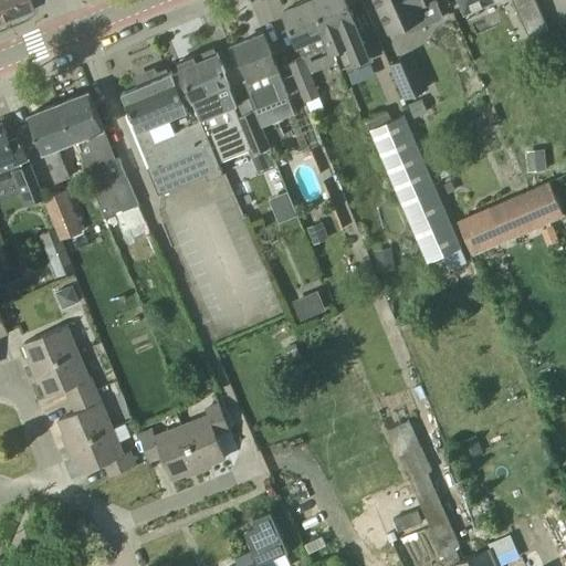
[(0,0),(0,22),(34,10),(29,0),(0,0)]
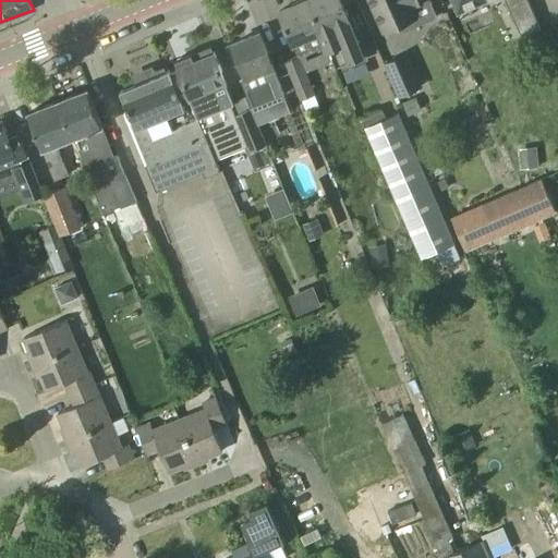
[(305,50),(325,43),(328,40),(310,0),(301,0),(292,3),(293,5),(291,7),(280,11),(298,53),(302,51),(305,50)]
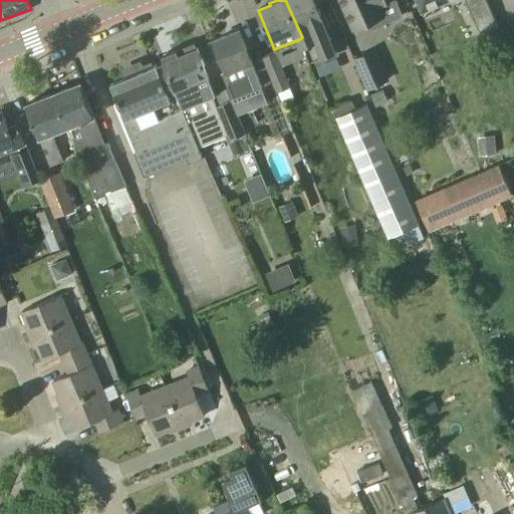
[(314,0),(285,0),(302,37),(299,39),(309,62),(336,51),(314,0)]
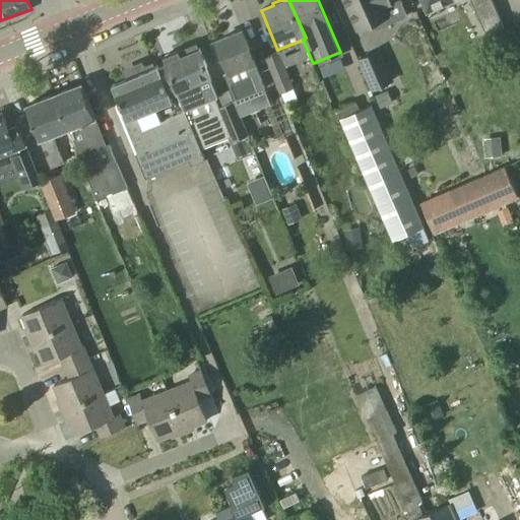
[(402,3),(401,0),(345,0),(360,30),(392,15),(389,9),(402,3)]
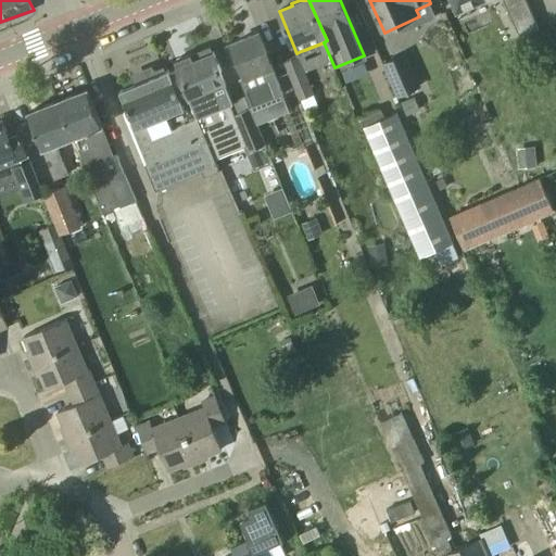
[(452,0),(458,13),(488,0),(452,0)]
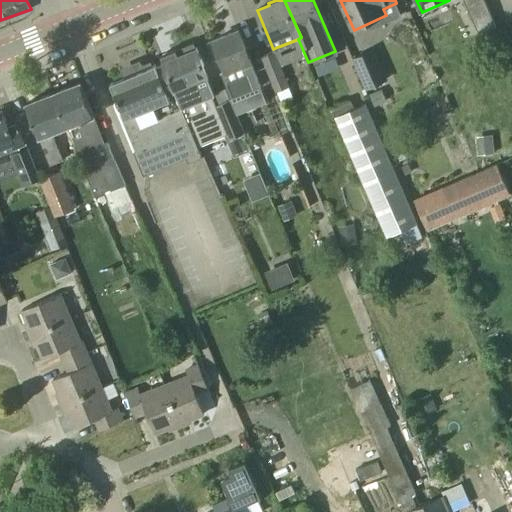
[(480,33),(481,33),(496,26),(485,0),(471,0),(466,2),(480,33)]
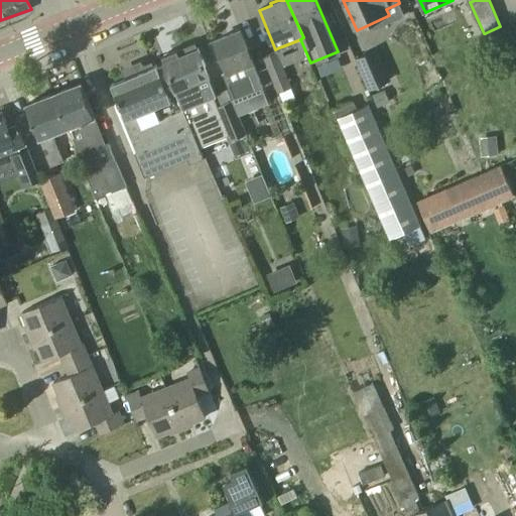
[(228,90),(233,100),(263,88),(257,72),(240,30),(209,43),(216,60),(223,57),(229,72),(225,73),(222,75),(226,85),(228,90)]
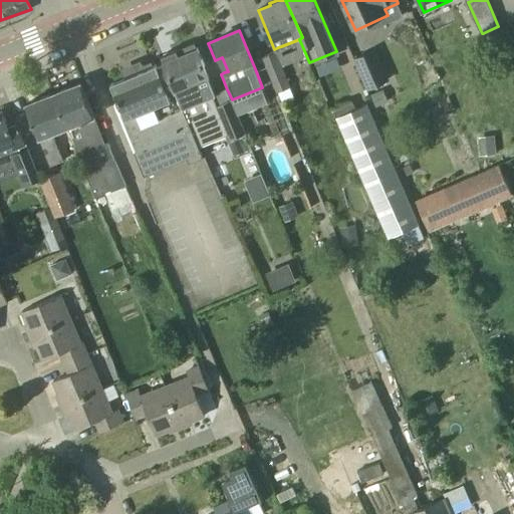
[(253,151),(232,99),(227,89),(218,93),(204,59),(203,59),(198,47),(179,55),(178,52),(166,57),(204,145),(205,144),(227,135),(227,137),(228,138),(228,140),(229,142),(230,144),(232,146),(233,148),(235,149),(237,150),(239,151),(241,152),(242,152),(244,152),(246,152),(248,152),(251,151),(253,151)]
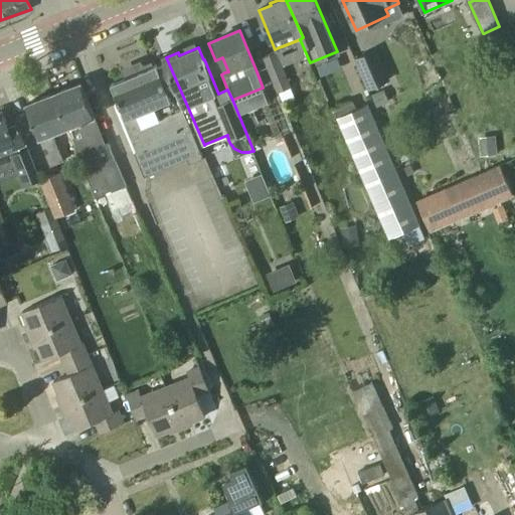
[(368,90),(375,87),(389,80),(376,48),(355,57),(368,90)]
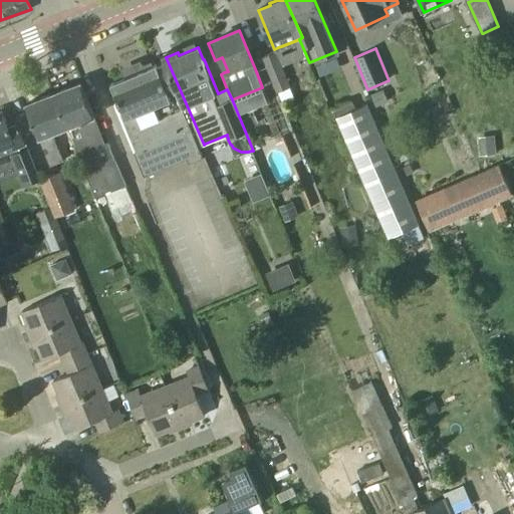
[(275,51),(263,56),(277,92),(290,87),(281,63),(275,51)]
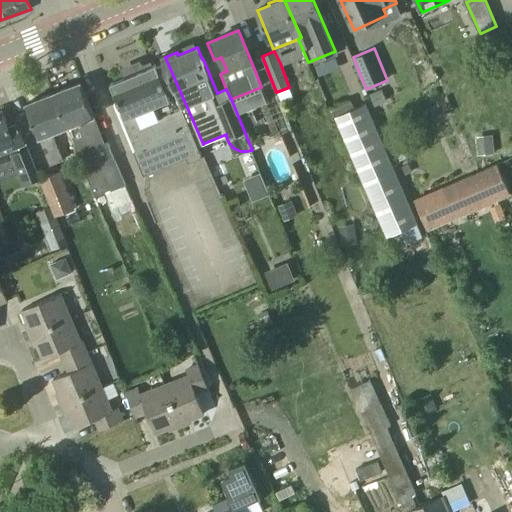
[(209,157),(204,143),(203,144),(165,57),(163,58),(164,61),(164,63),(157,66),(156,64),(153,65),(152,61),(123,72),(125,77),(111,82),(118,99),(116,100),(115,104),(144,175),(155,171),(154,168),(204,147),(208,157),(209,157)]
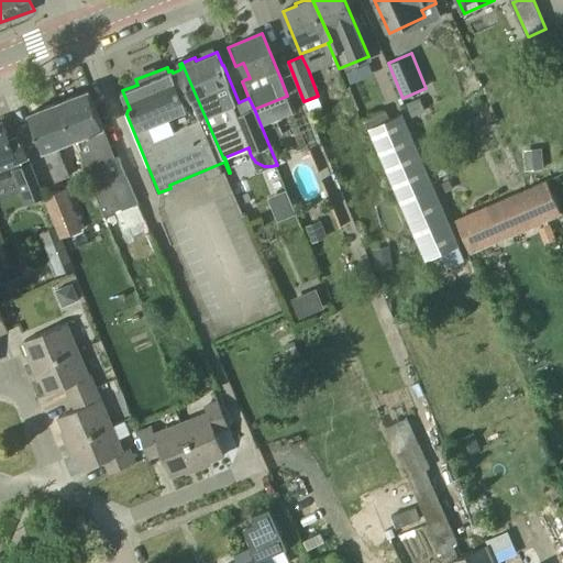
[(116,157),(91,96),(89,90),(57,102),(73,140),(77,139),(85,159),(83,161),(105,217),(139,202),(128,177),(109,184),(105,173),(106,172),(102,163),(116,157)]
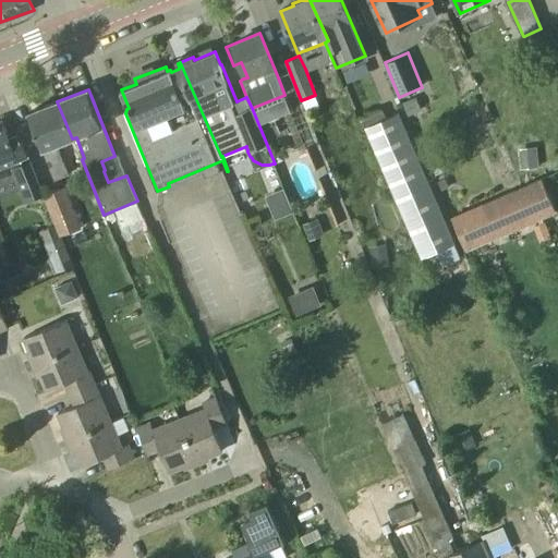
[(58,144),(72,138),(57,101),(28,112),(53,180),(70,173),(58,144)]
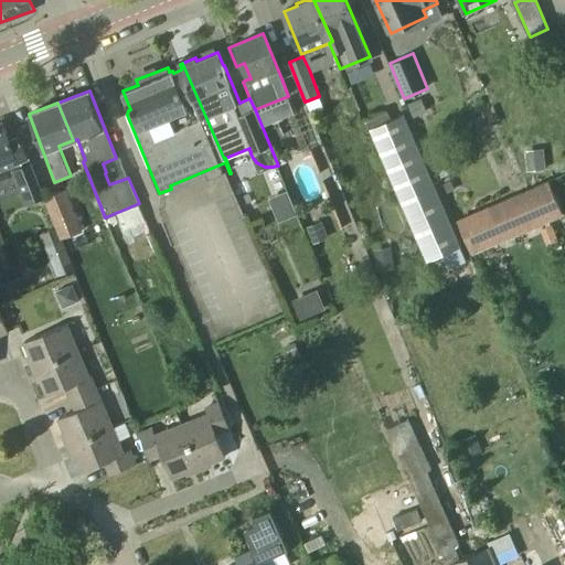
[(462,246),(404,114),(401,106),(386,113),(386,110),(362,121),(365,129),(369,128),(427,262),(437,257),(462,246)]
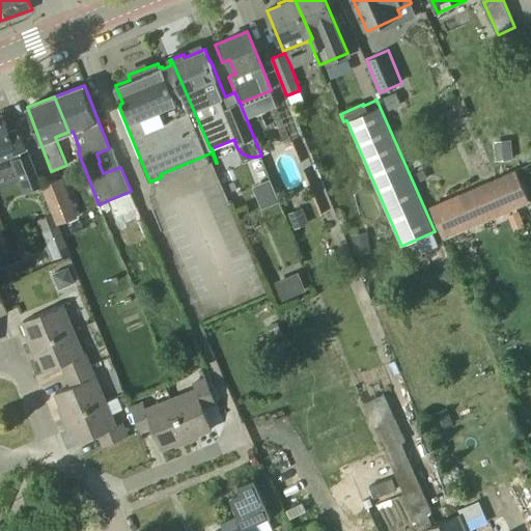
[(28,149),(23,137),(19,126),(8,129),(3,116),(0,117),(0,168),(6,166),(5,165),(12,162),(24,191),(42,184),(28,149)]
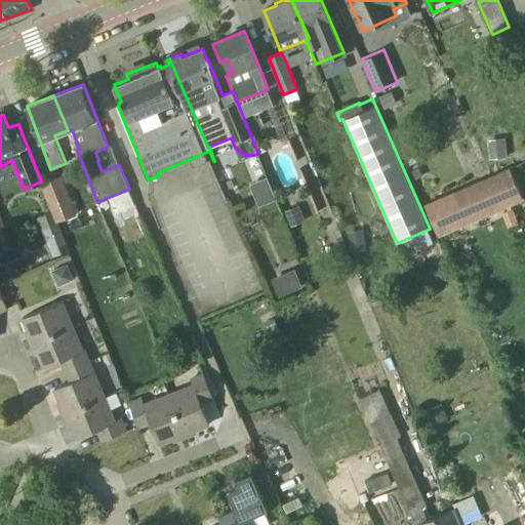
[(490,159),(508,157),(506,137),(488,139),(490,159)]
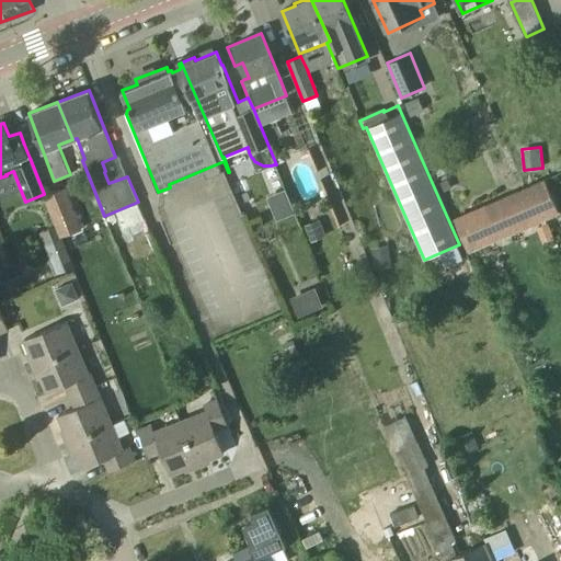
[(468,252),(482,247),(560,213),(546,179),(454,218),(468,252)]
